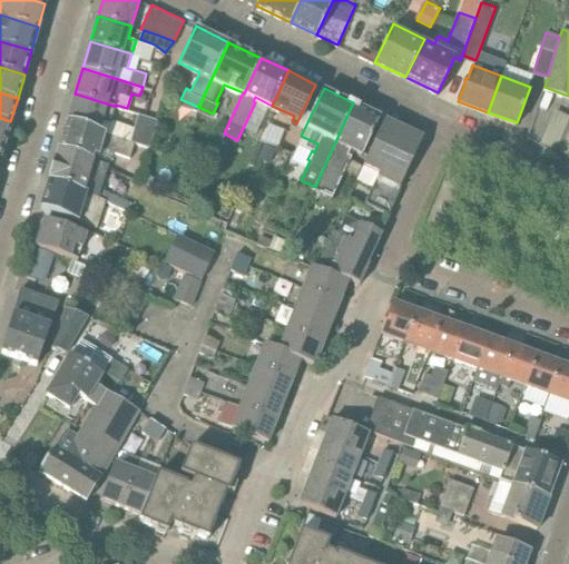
[(158,119),(158,117),(139,111),(135,125),(113,117),(116,106),(114,106),(75,94),(67,119),(99,129),(134,140),(145,144),(150,145),(158,119)]
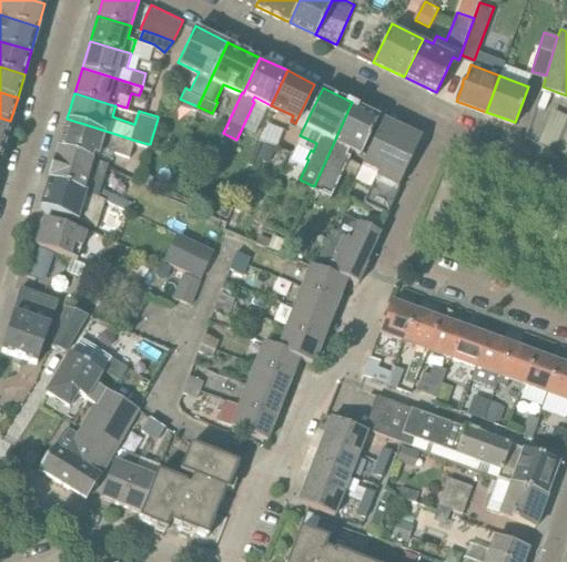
[(347,152),(351,146),(362,151),(378,114),(352,102),(314,186),(332,195),(352,153),(347,152)]
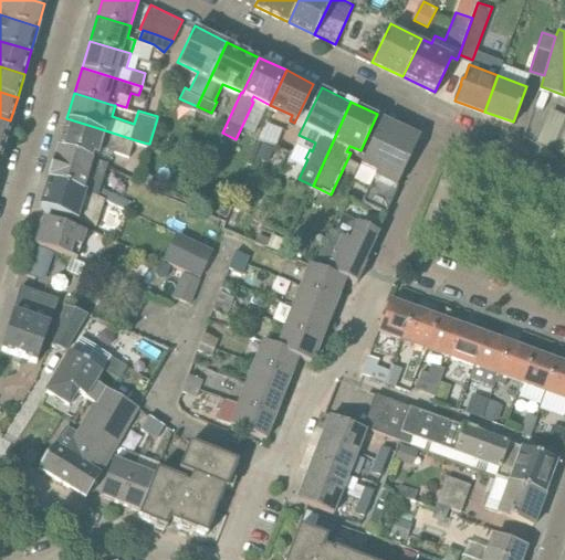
[(564,111),(554,106),(537,141),(564,155),(564,111)]
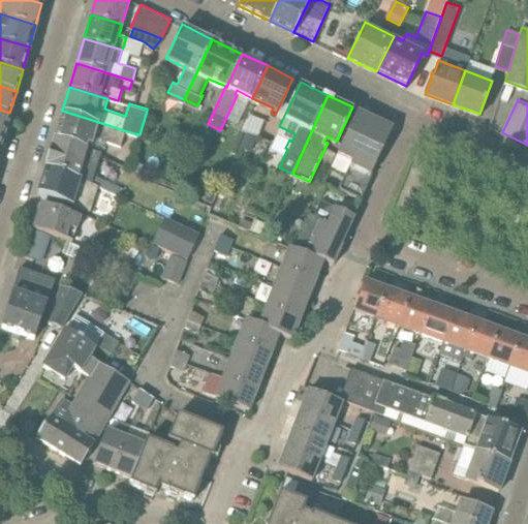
[(0,133),(3,134),(9,113),(0,110),(0,133)]
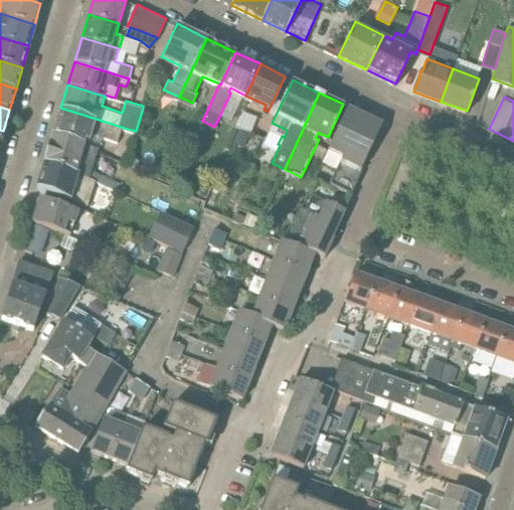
[(329,182),(351,192),(363,168),(361,167),(364,161),(382,123),(348,107),(328,148),(342,154),(329,182)]
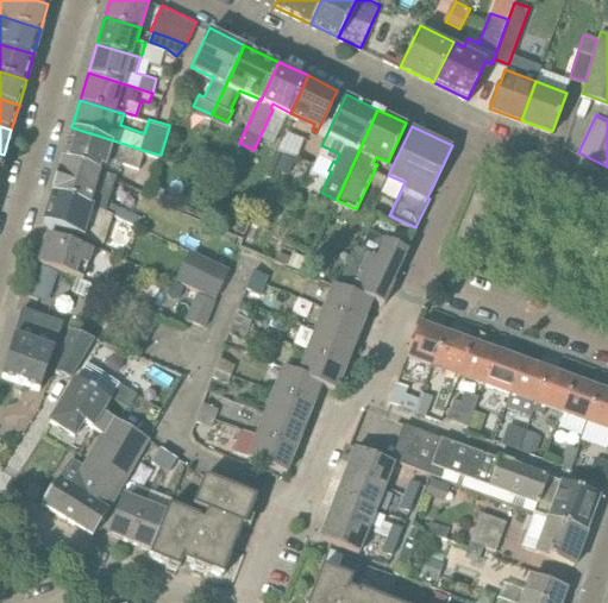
[(154,157),(155,154),(143,150),(106,138),(71,127),(63,157),(96,168),(99,162),(107,164),(110,155),(140,167),(144,154),(154,157)]
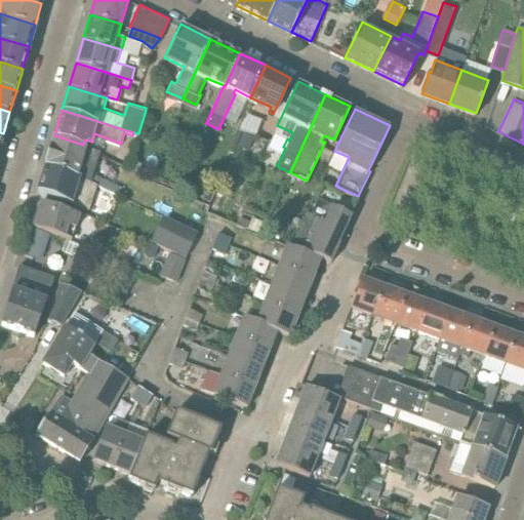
[(252,131),(259,116),(246,111),(239,125),(252,131)]
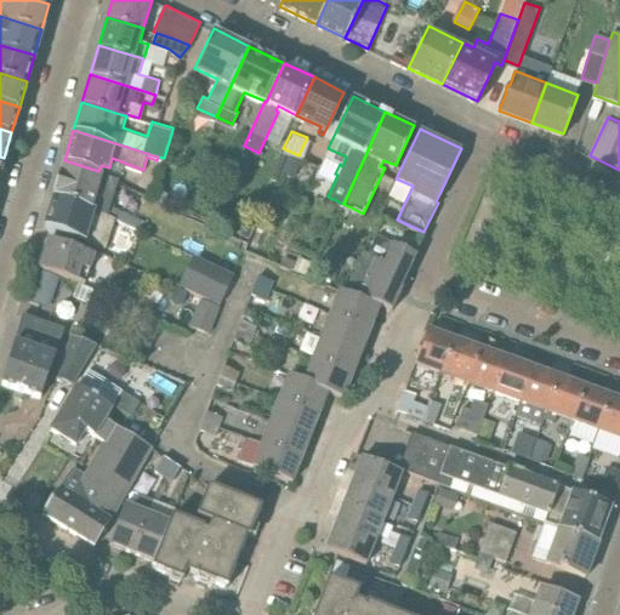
[(288,154),(280,171),(294,176),(300,159),(288,154)]
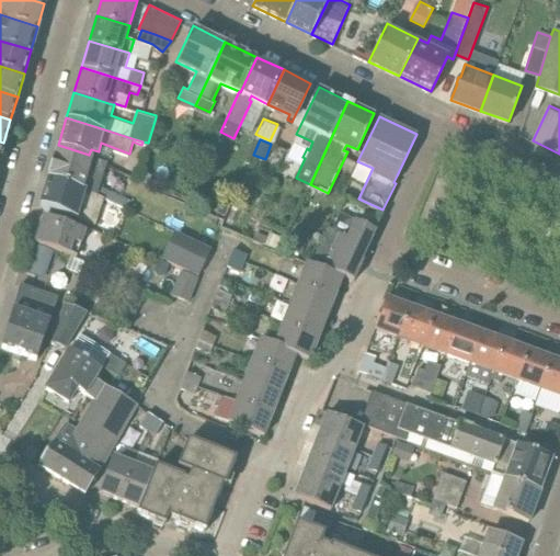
[(96,191),(125,204),(128,196),(100,183),(104,171),(98,169),(96,173),(93,172),(91,179),(87,178),(93,155),(92,155),(93,150),(98,152),(99,151),(91,149),(89,155),(58,145),(49,174),(96,191)]
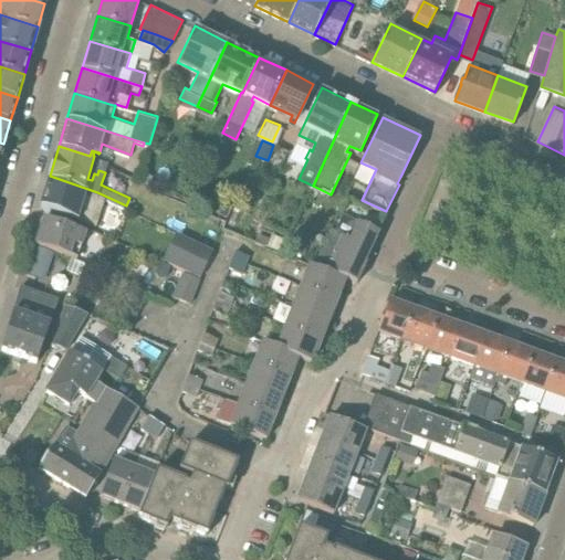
[(126,207),(126,205),(97,192),(50,176),(41,204),(79,219),(80,217),(97,223),(105,197),(126,207)]
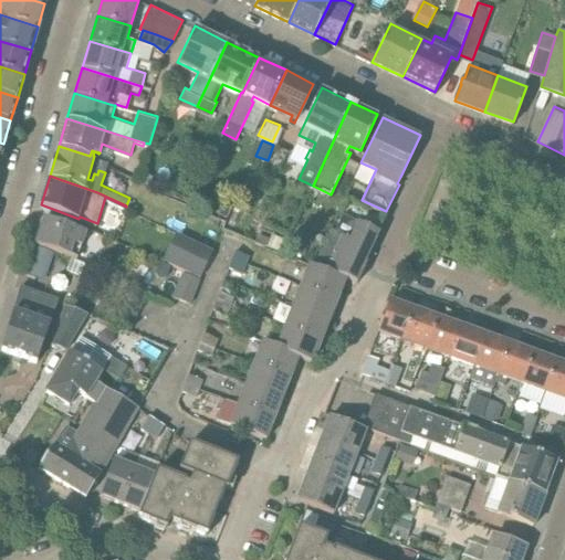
[(240,191),(243,183),(234,178),(230,187),(240,191)]
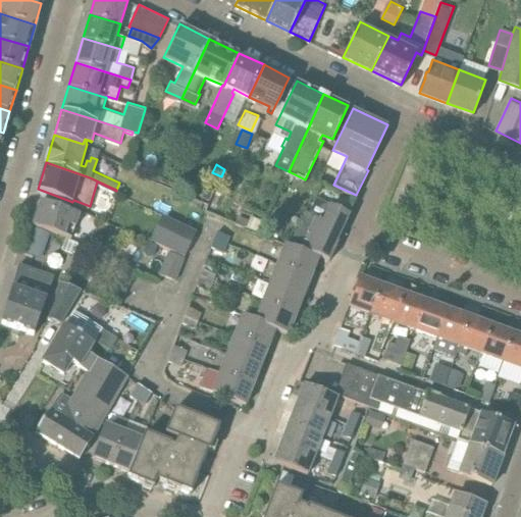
[(201,194),(210,199),(218,182),(210,177),(201,194)]
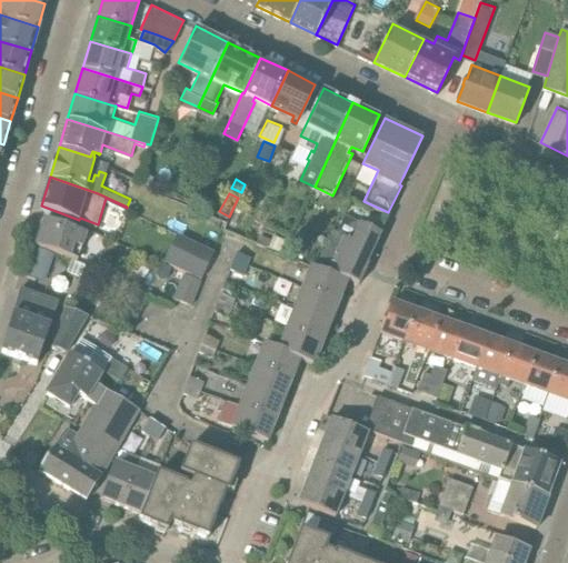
[(317,263),(348,278),(359,282),(368,261),(367,260),(381,231),(345,214),(338,229),(334,227),(317,263)]
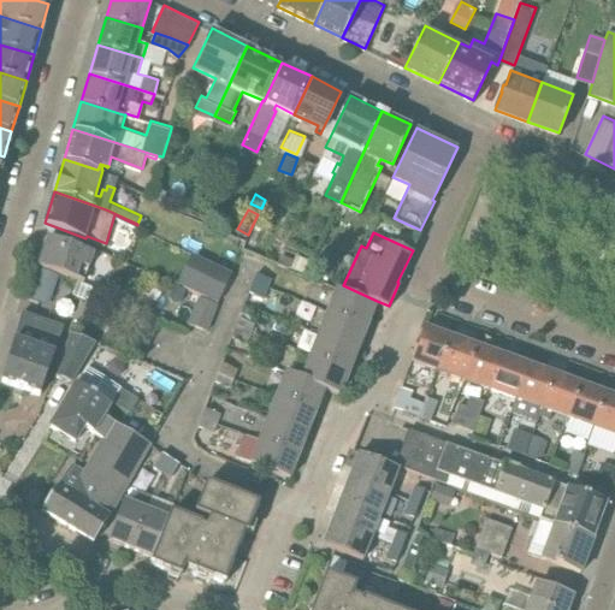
[(90,265),(95,250),(48,235),(39,264),(84,279),(89,265),(90,265)]
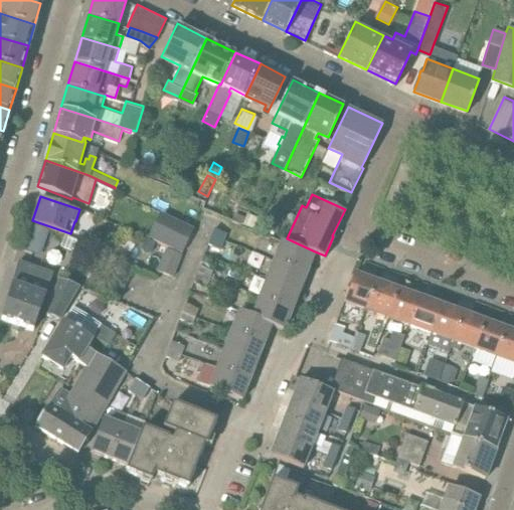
[(194,226),(161,210),(149,234),(182,250),(194,226)]
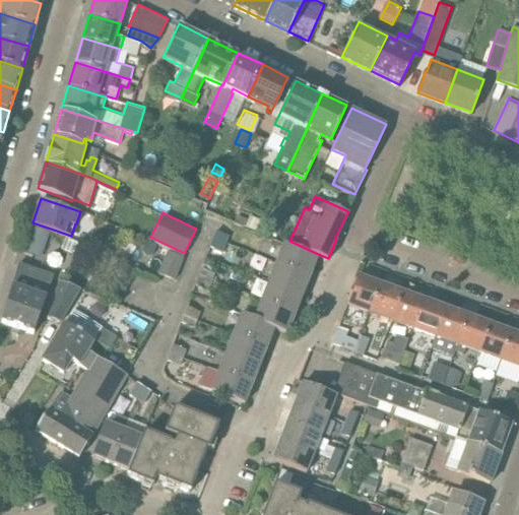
[(287,215),(279,212),(274,223),(281,228),(287,215)]
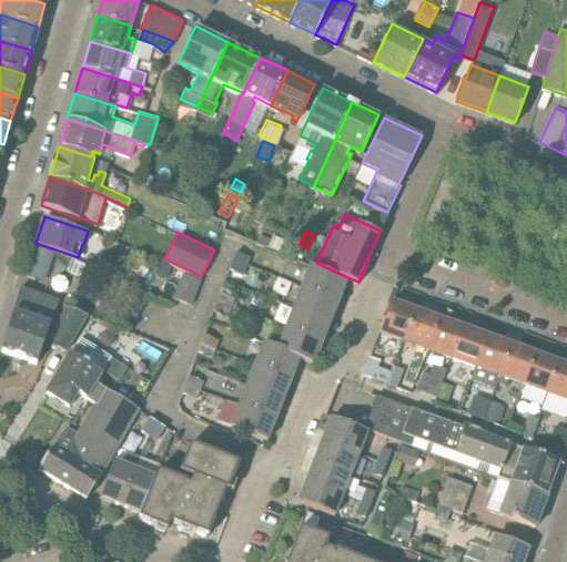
[(39,248),(32,274),(42,277),(50,251),(39,248)]
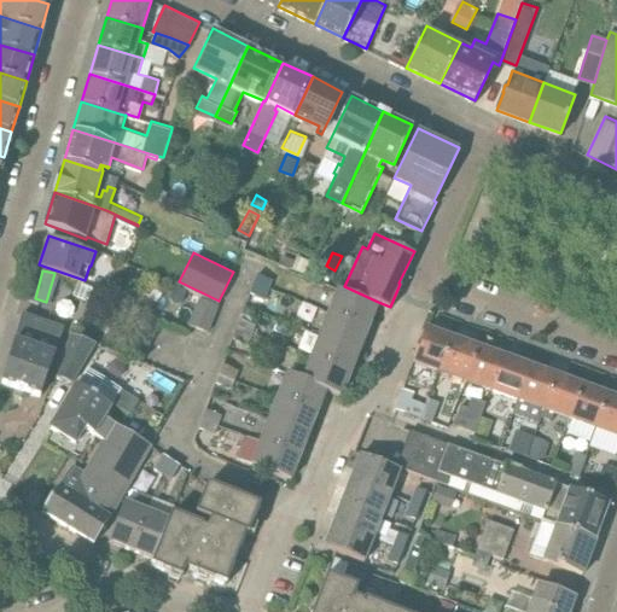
[(254,281),(268,287),(272,278),(257,272),(254,281)]
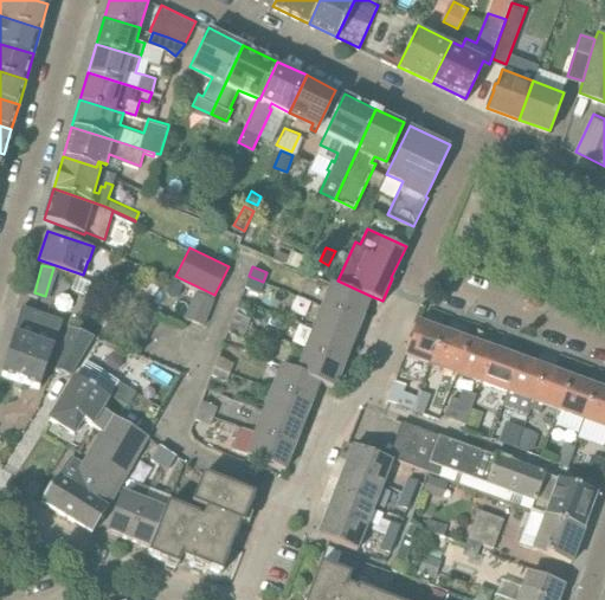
[(185,282),(172,276),(167,288),(169,292),(174,295),(180,292),(185,282)]
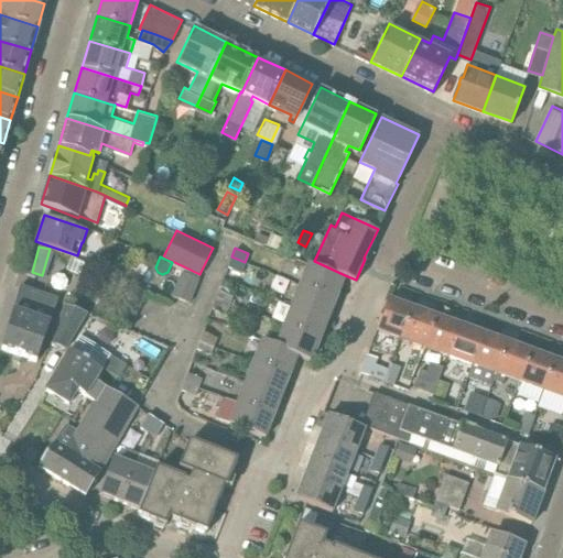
[(245,262),(231,256),(228,265),(241,271),(245,262)]
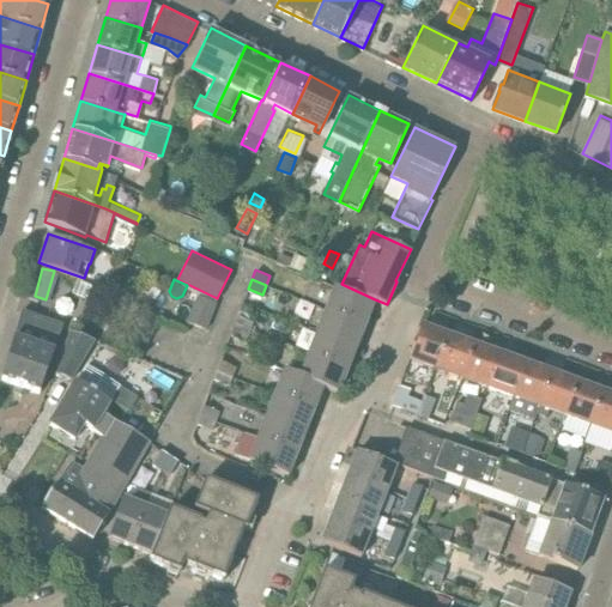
[(326,307),(365,322),(375,299),(341,284),(335,281),(326,307)]
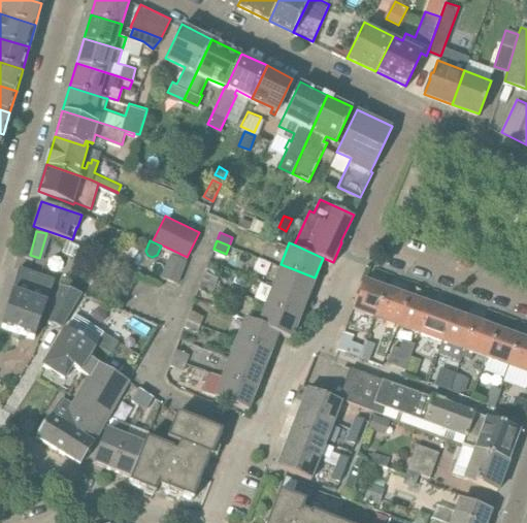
[(177,282),(187,259),(170,253),(162,276),(177,282)]
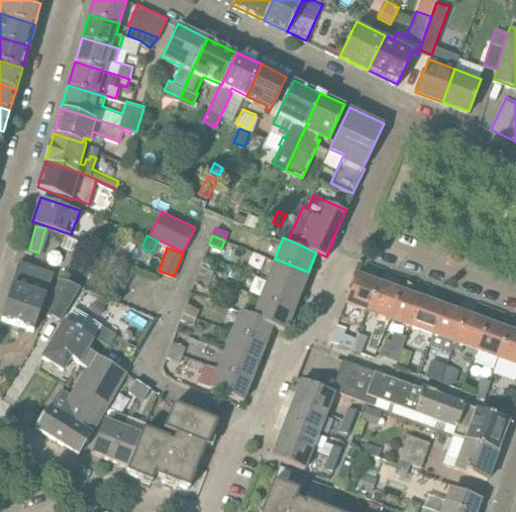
[(126,275),(132,262),(120,256),(116,264),(119,271),(126,275)]
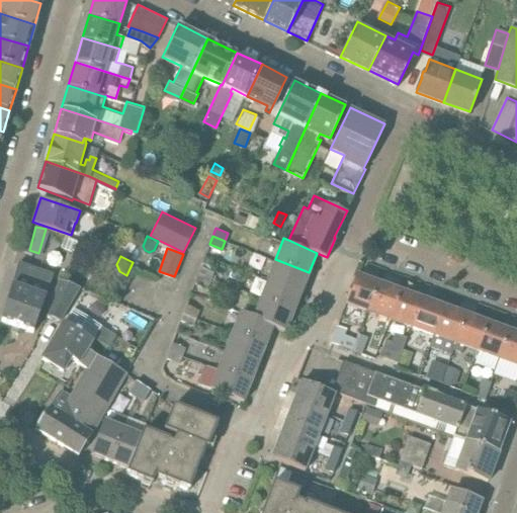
[(198,273),(210,278),(213,270),(210,269),(213,259),(205,256),(201,265),(198,273)]
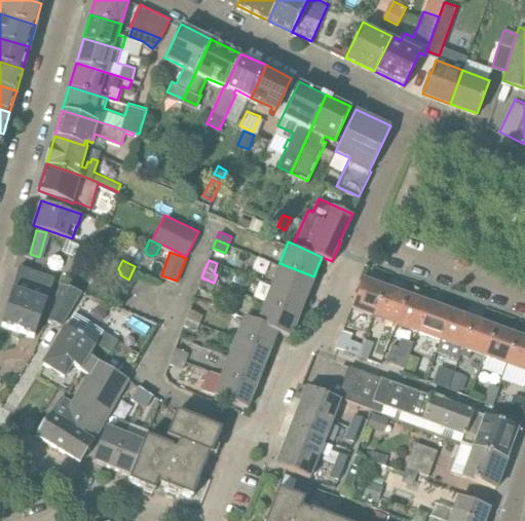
[(271,283),(306,296),(313,276),(279,263),(271,283)]
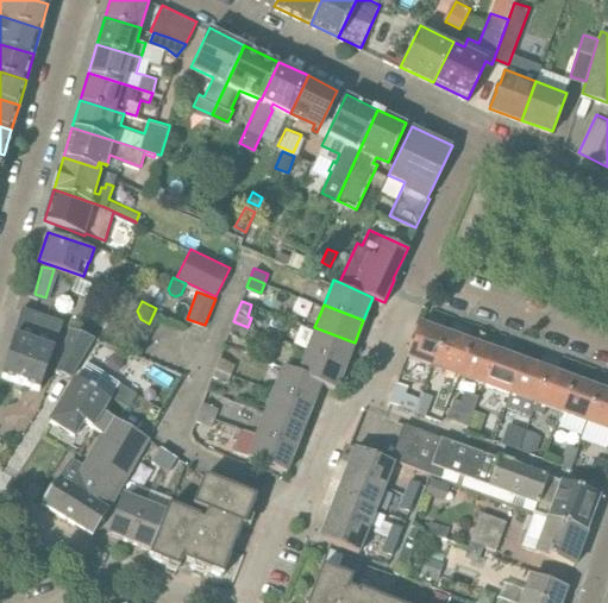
[(63,319),(23,306),(1,375),(39,388),(63,319)]
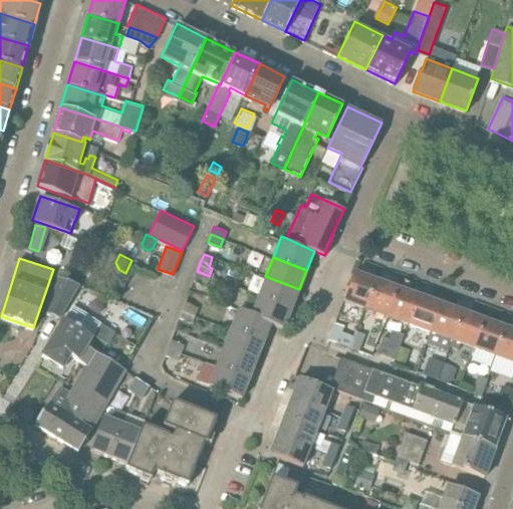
[(77,280),(56,271),(43,314),(57,321),(77,280)]
